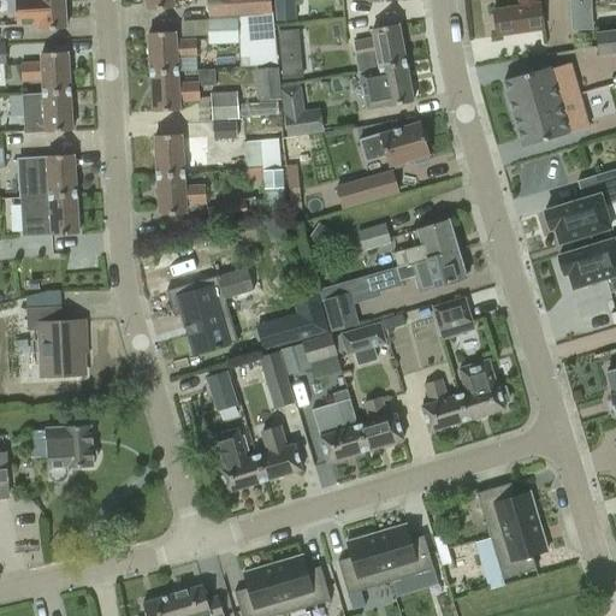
[(66,28),(64,0),(17,0),(19,25),(40,24),(40,30),(66,28)]
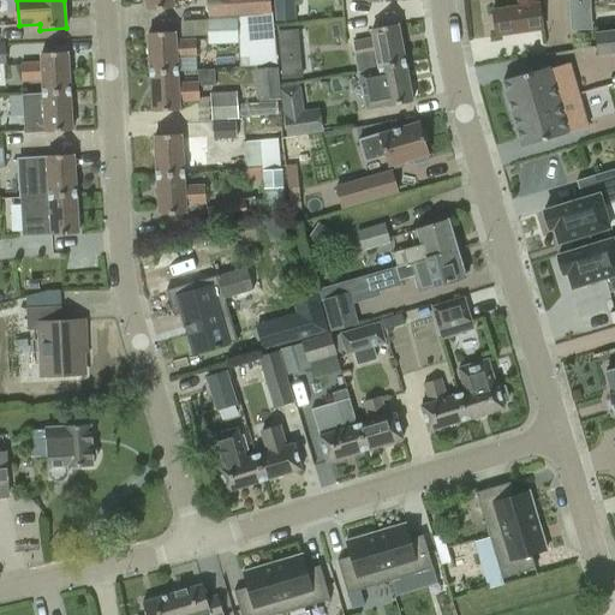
[(207,0),(209,17),(238,16),(273,12),(272,0),(207,0)]
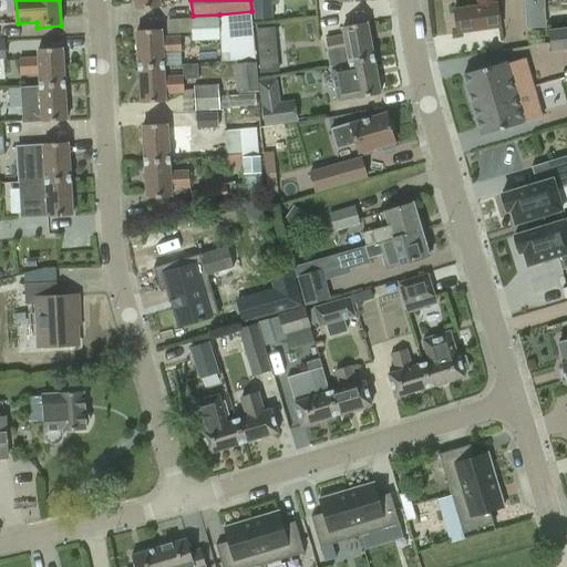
[(270,0),(251,0),(254,20),(272,18),(270,0)]
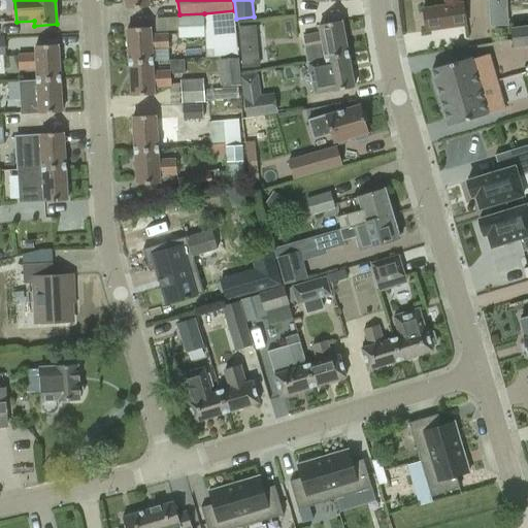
[(462,3),(461,0),(444,0),(446,4),(422,7),(425,30),(465,24),(462,2),(462,3)]
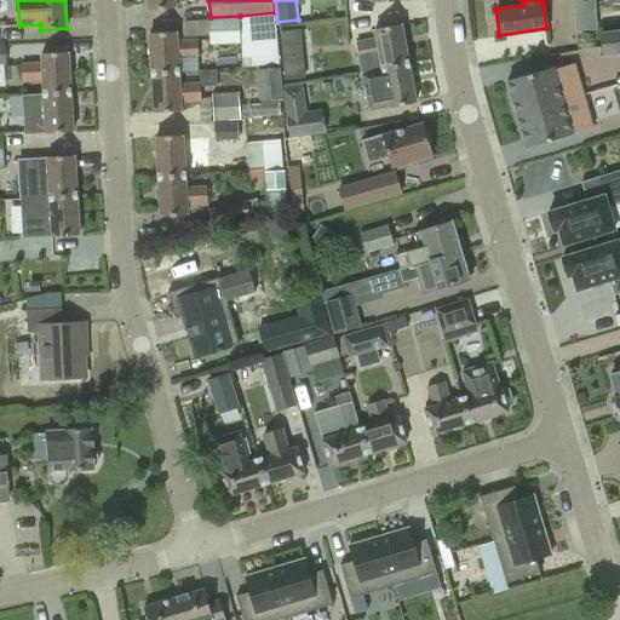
[(598,0),(575,0),(578,29),(600,29),(598,0)]
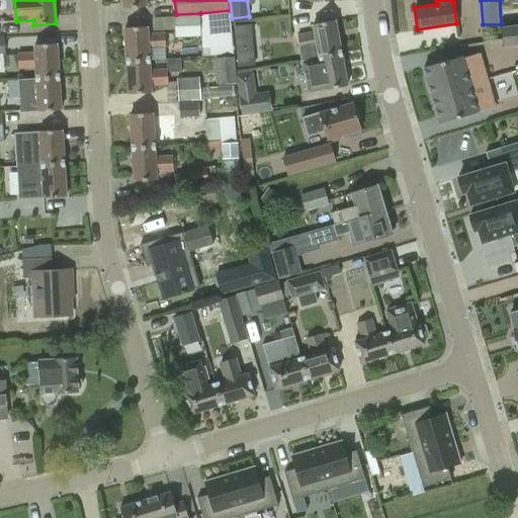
[(200,15),(174,16),(174,17),(175,29),(175,37),(200,36),(201,36),(200,15)]
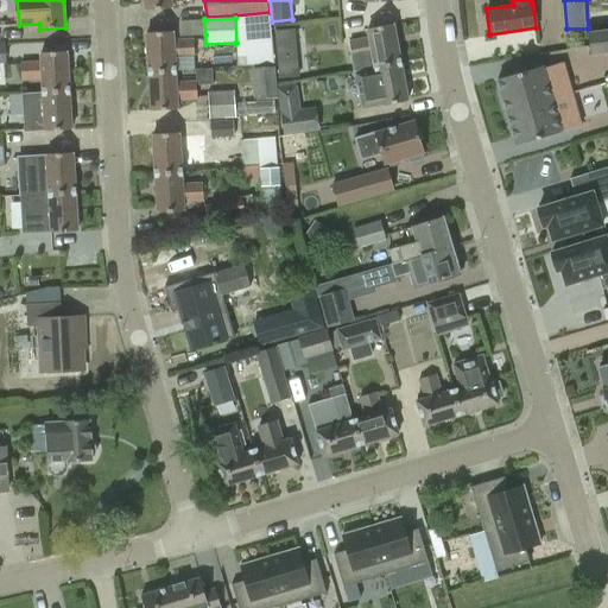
[(374,69),(400,64),(393,25),(368,31),(369,39),(349,43),(353,59),(372,56),(374,69)]
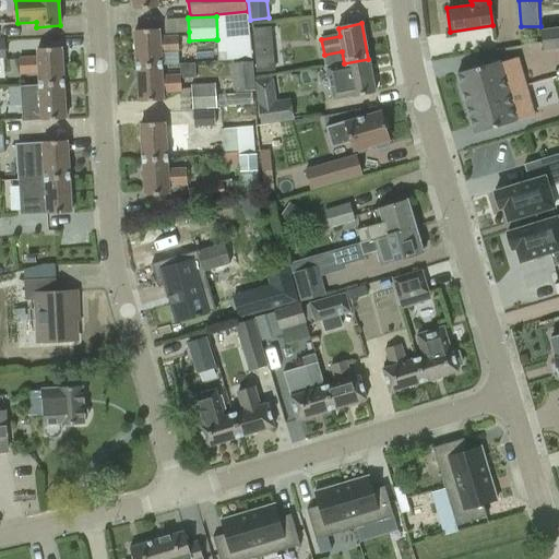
[(274,71),(270,27),(252,28),(257,72),(274,71)]
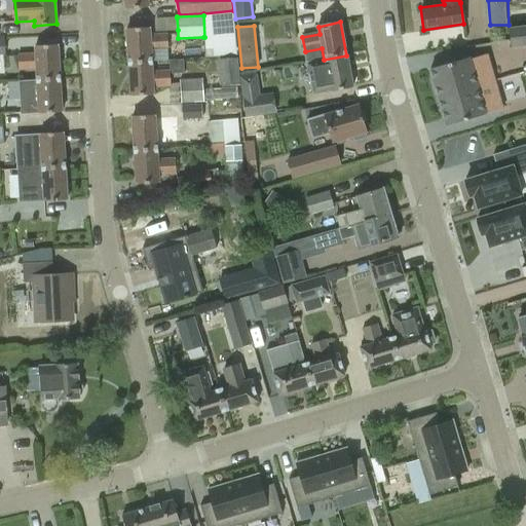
[(525,26),(509,28),(511,48),(525,45),(525,26)]
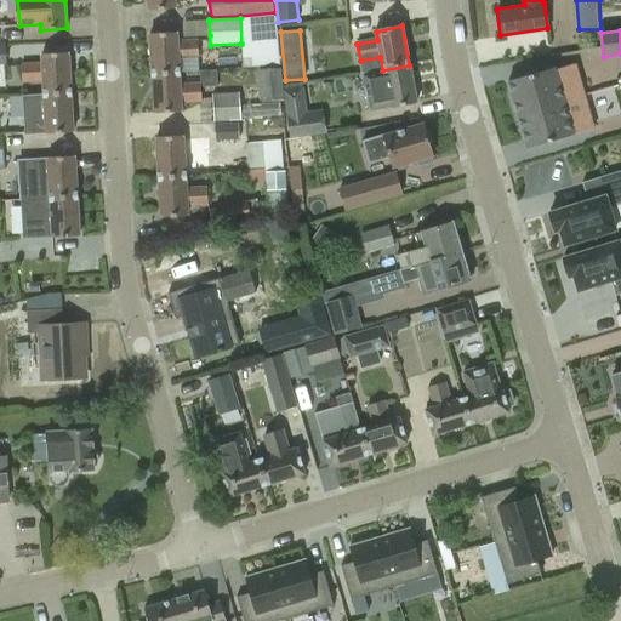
[(153,74),(180,73),(178,60),(199,58),(198,41),(177,43),(177,33),(152,34),(153,74)]
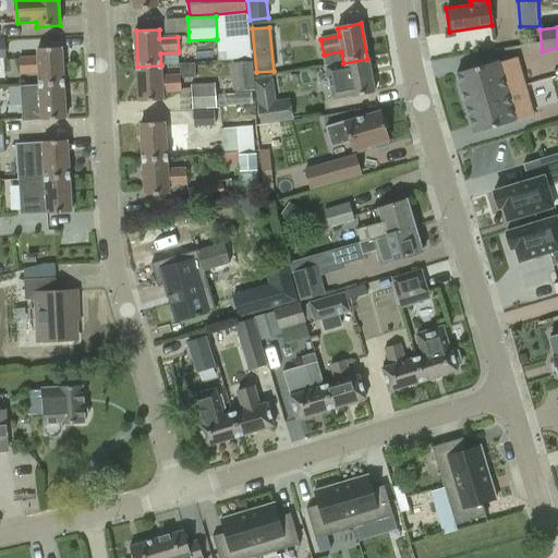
[(39,84),(63,83),(62,48),(38,49),(38,59),(21,60),(21,74),(38,73),(39,84)]
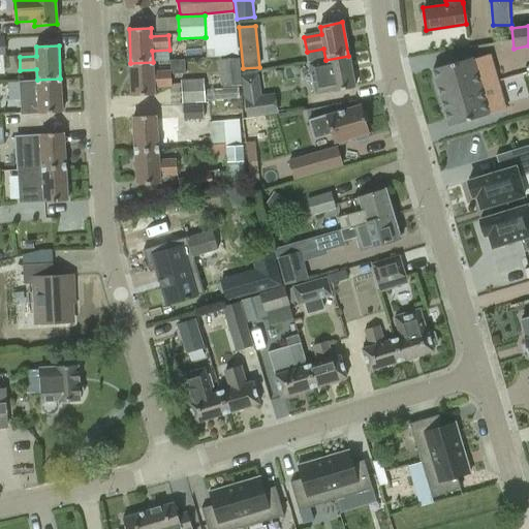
[(471,58),(432,69),(440,98),(497,82),(489,55),(472,60),(471,58)]
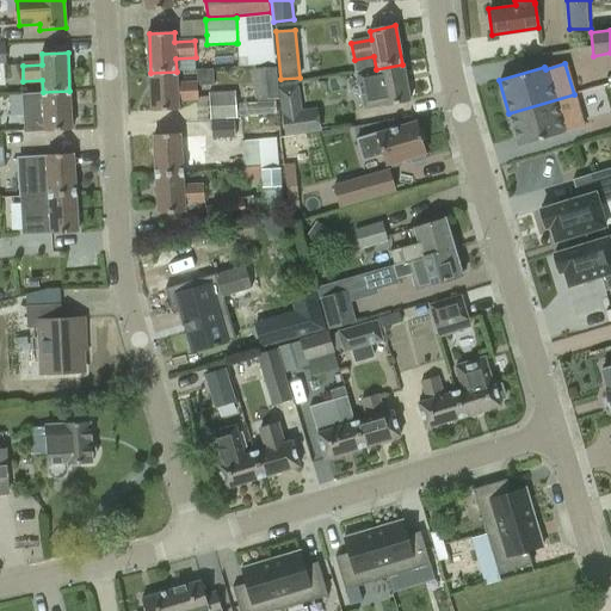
[(411,103),(402,65),(376,69),(357,74),(363,112),(411,103)]
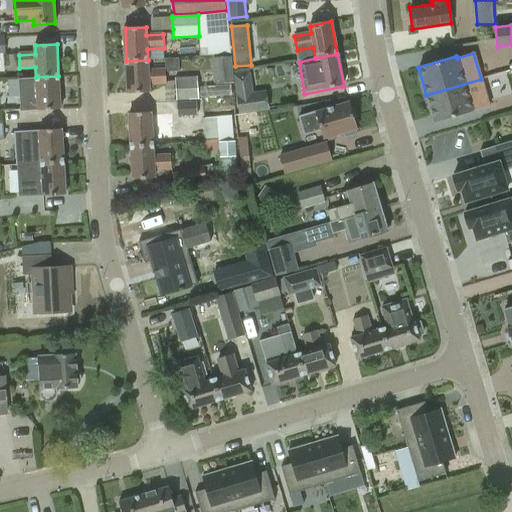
[(232,56),(211,58),(213,84),(230,83),(233,83),(232,56)]
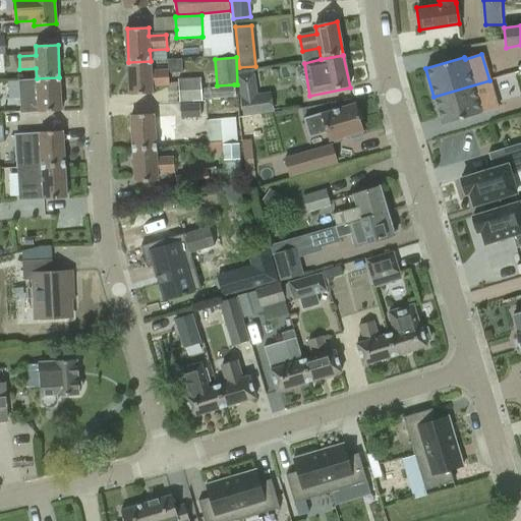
[(151,71),(151,61),(128,62),(130,95),(153,94),(152,87),(169,85),(168,73),(182,72),(181,59),(167,60),(168,70),(151,71)]
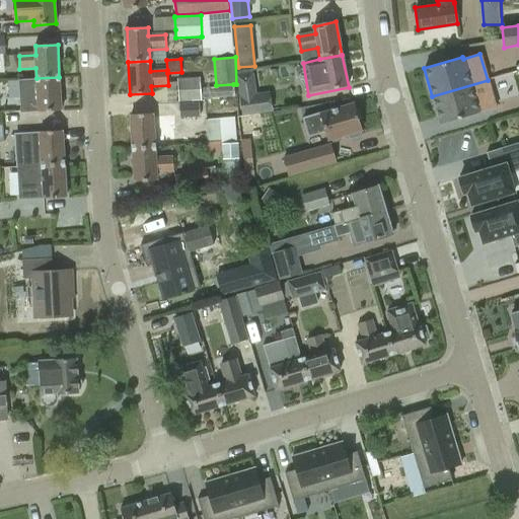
[(61,110),(59,77),(36,78),(36,90),(20,91),(21,105),(39,104),(40,112),(61,110)]
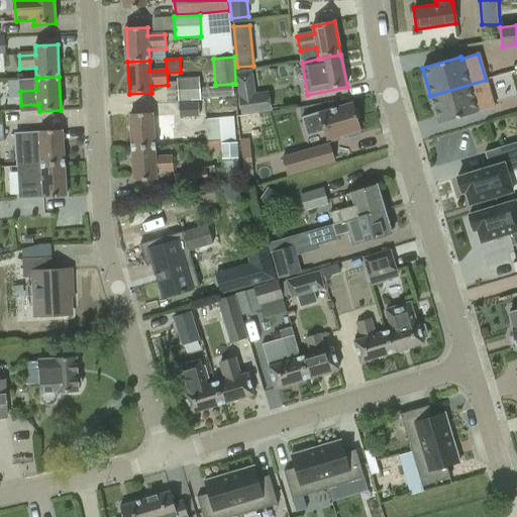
[(179,101),(201,100),(199,77),(177,79),(179,101)]
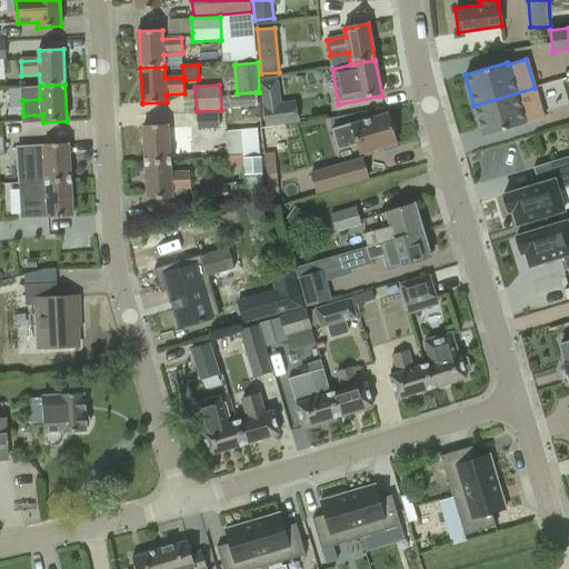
[(535,88),(473,106),(482,136),(543,118),(535,88)]
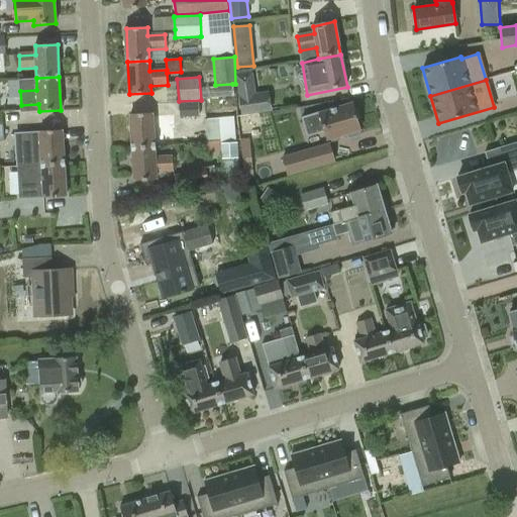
[(241,113),(270,109),(267,92),(238,95),(241,113)]
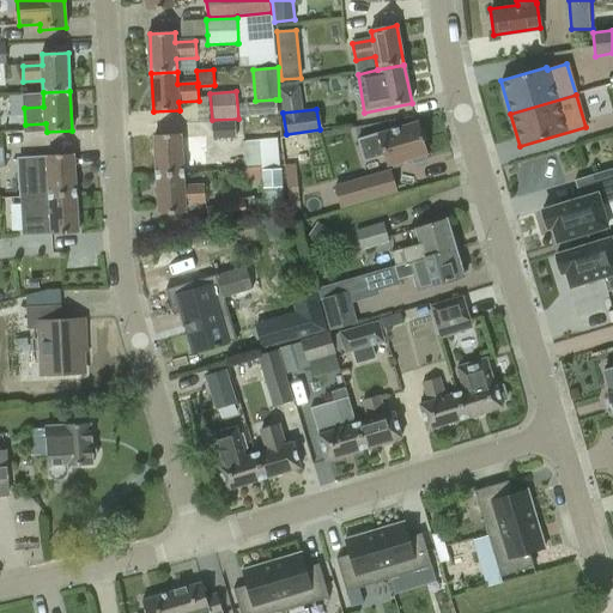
[(236,121),(211,122),(212,140),(236,138),(236,121)]
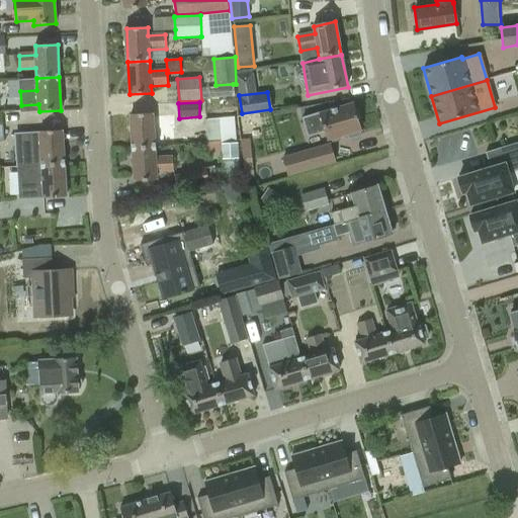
[(326,131),(328,139),(360,130),(353,103),(303,117),(308,136),(326,131)]
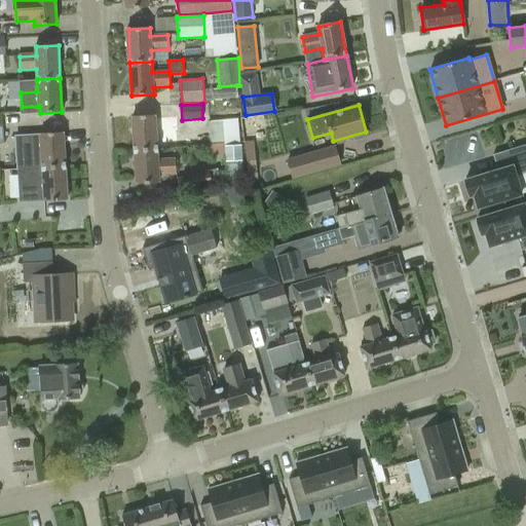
[(133,116),(135,150),(157,149),(156,138),(174,137),(173,122),(155,123),(155,115),(133,116)]
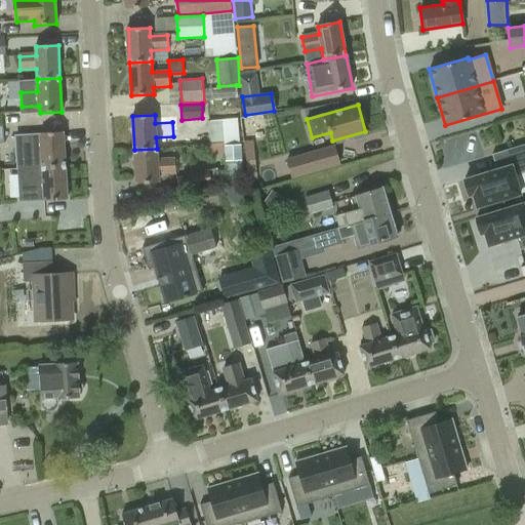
[(223,146),(238,145),(236,118),(207,121),(209,145),(223,144),(223,146)]
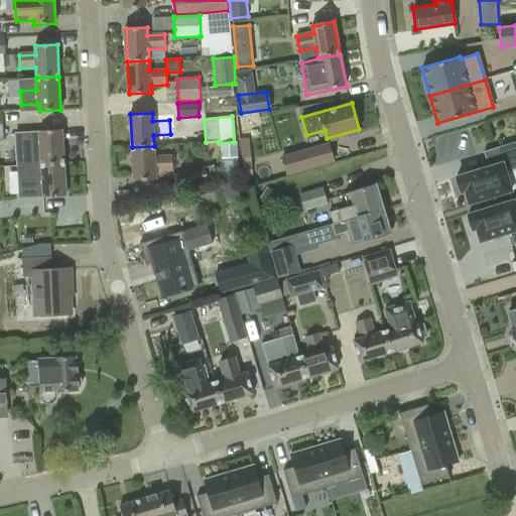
[(42,164),(63,162),(61,129),(15,132),(17,165),(42,164)]
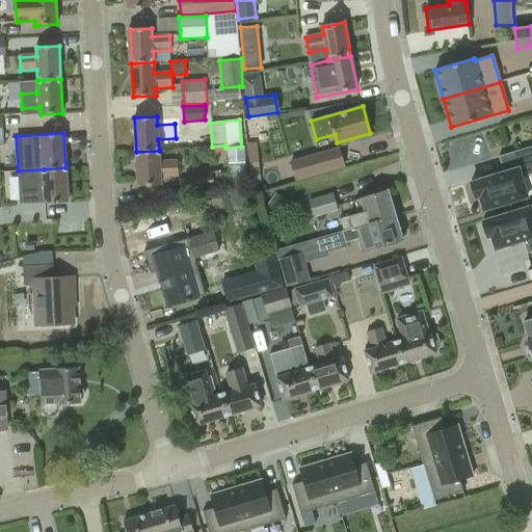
[(250,183),(259,183),(256,143),(247,143),(250,183)]
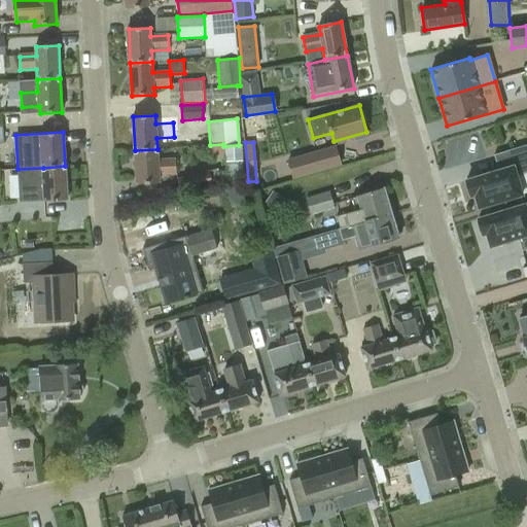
[(242,145),(239,145),(223,146),(223,144),(210,145),(210,155),(224,154),(224,163),(243,162),(242,145)]
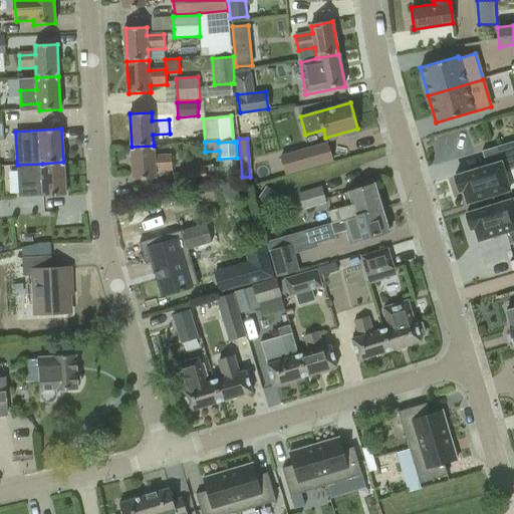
[(455,179),(453,180),(456,190),(458,189),(459,192),(463,190),(467,203),(471,202),(474,211),(505,202),(506,202),(511,200),(508,191),(509,190),(505,179),(503,172),(512,169),(513,168),(513,141),(481,152),(484,161),(486,167),(482,168),(454,177),(455,179)]
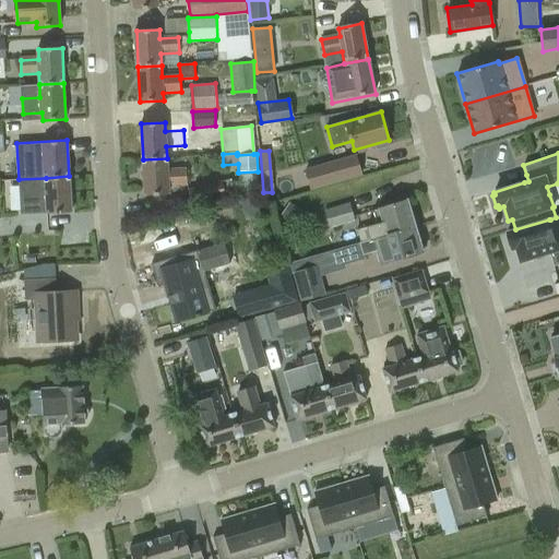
[(357,154),(304,169),(310,189),(363,176),(357,154)]
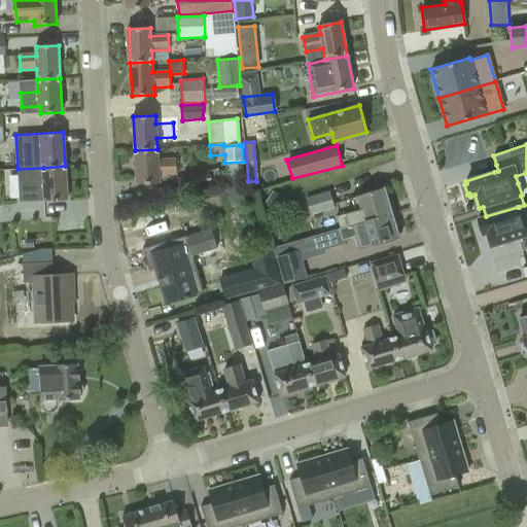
[(157,149),(135,150),(137,184),(160,183),(160,175),(176,175),(175,159),(159,160),(157,149)]
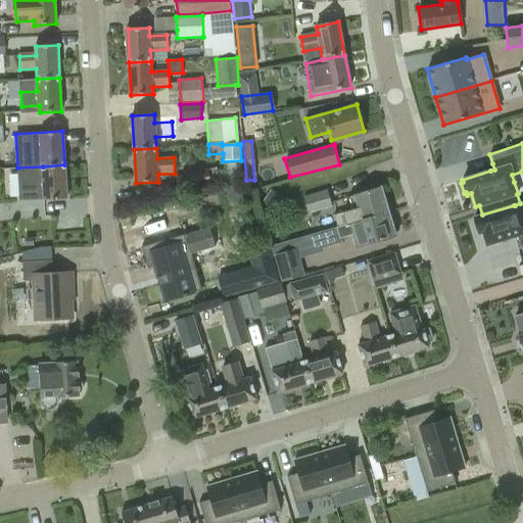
[(64,164),(43,167),(17,168),(19,201),(66,198),(64,164)]
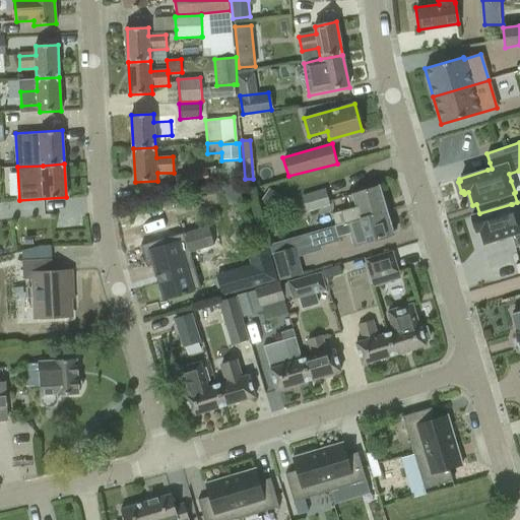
[(175,176),(178,188),(179,192),(210,184),(207,168),(175,176)]
